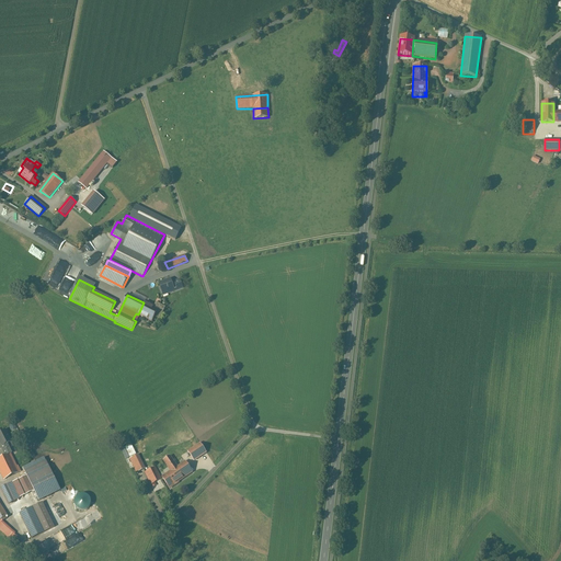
[(174,292),(172,283),(170,279),(159,284),(162,293),(167,292),(168,294),(174,292)]
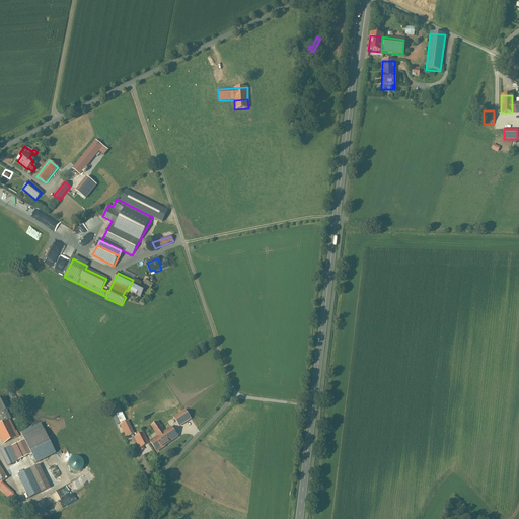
[(159,262),(161,270),(168,267),(166,260),(159,262)]
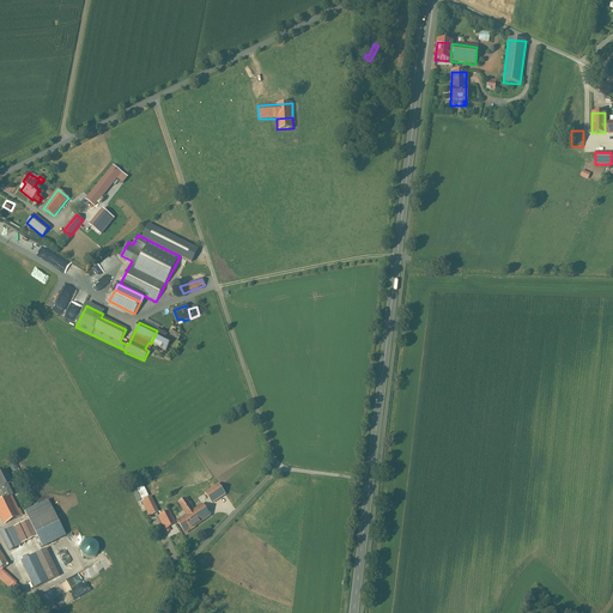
[(165,352),(169,344),(173,338),(171,338),(157,331),(151,344),(165,352)]
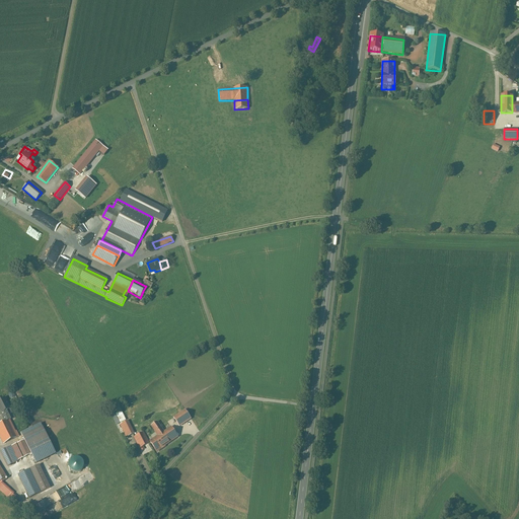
[(147,282),(145,286),(146,286),(143,291),(148,293),(153,284),(147,282)]
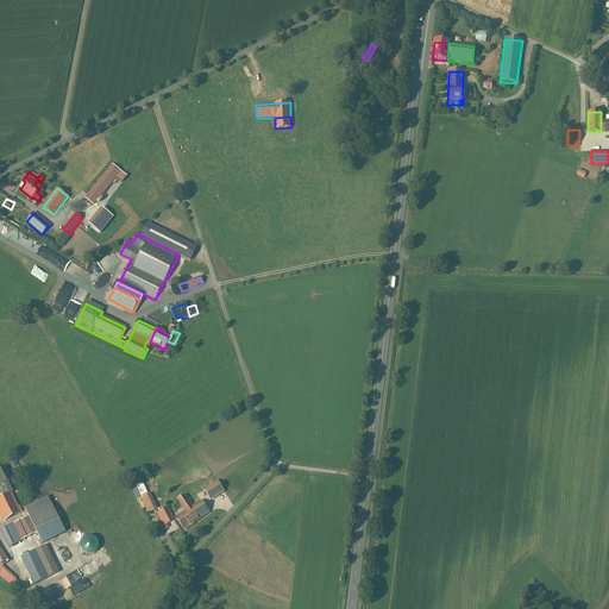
[(6,495),(11,493),(13,493),(10,487),(14,484),(6,468),(0,470),(0,481),(1,484),(0,484),(6,495)]
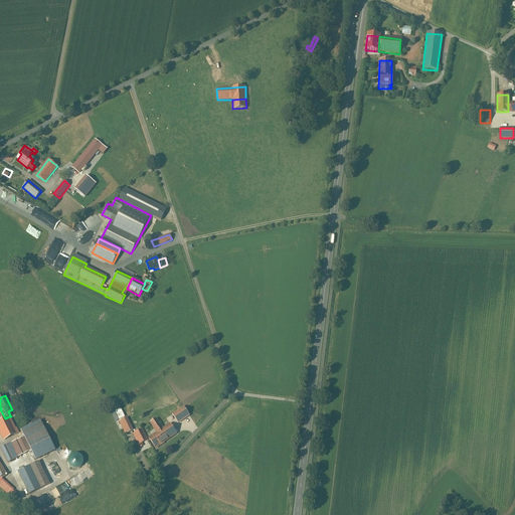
[(121,407),(115,410),(119,419),(125,416),(121,407)]
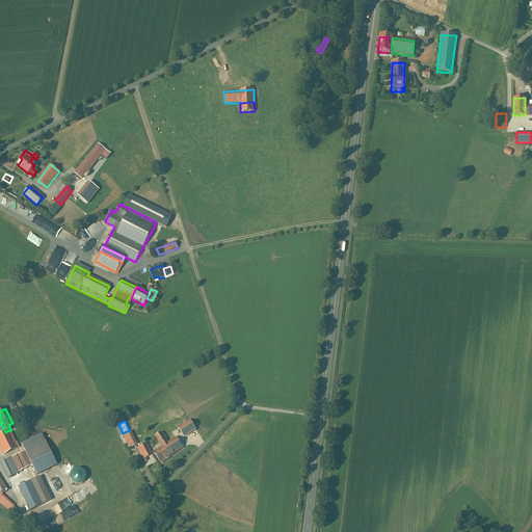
[(189,421),(178,428),(184,437),(195,429),(189,421)]
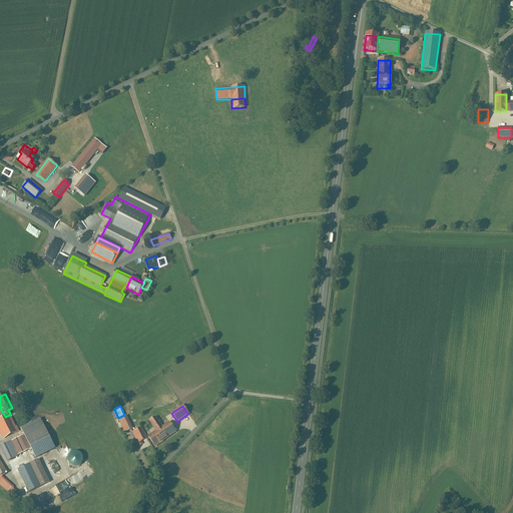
[(5,417),(0,419),(0,431),(3,439),(17,432),(9,415),(5,417)]
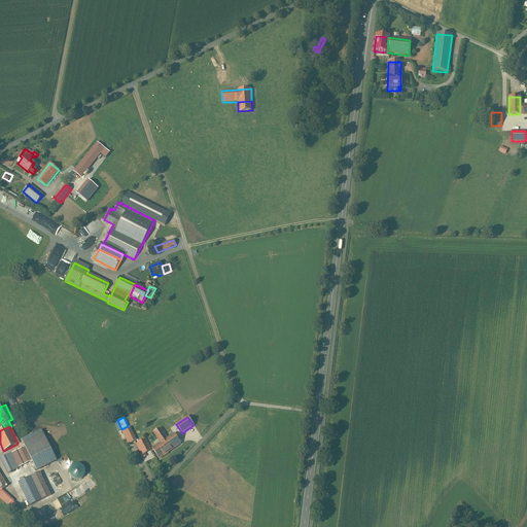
[(136,440),(130,427),(121,430),(128,444),(136,440)]
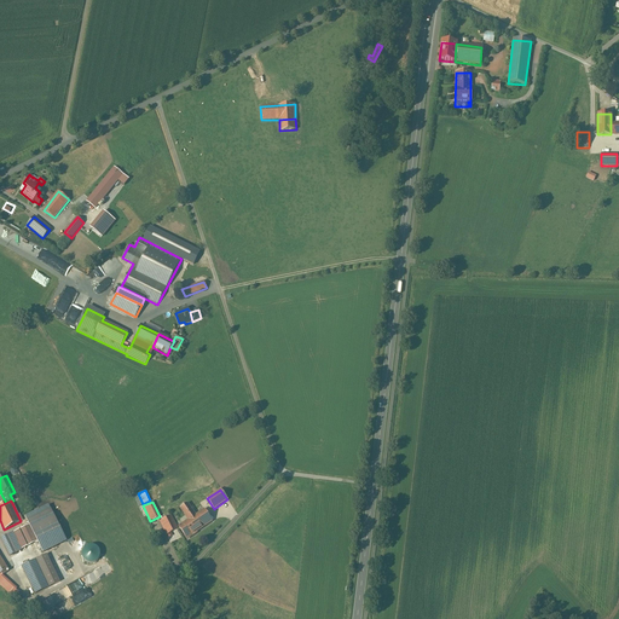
[(180,508),(189,520),(192,518),(200,528),(212,521),(204,509),(196,514),(196,513),(195,514),(187,503),(180,508)]
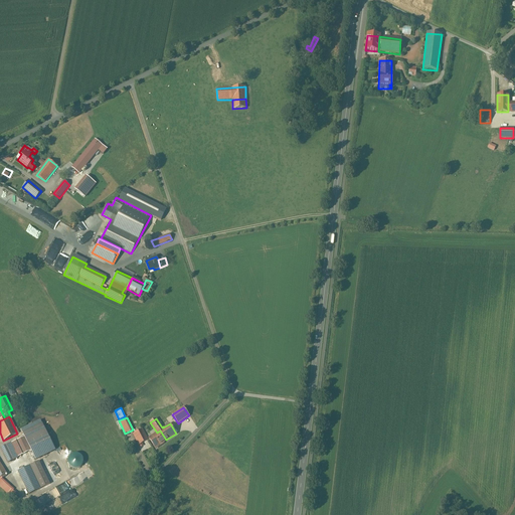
[(36,423),(21,431),(36,460),(50,453),(36,423)]
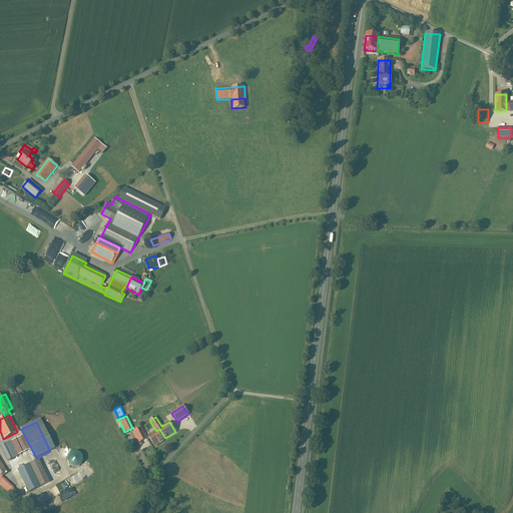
[(147,438),(141,427),(132,432),(139,446),(143,444),(140,441),(147,438)]
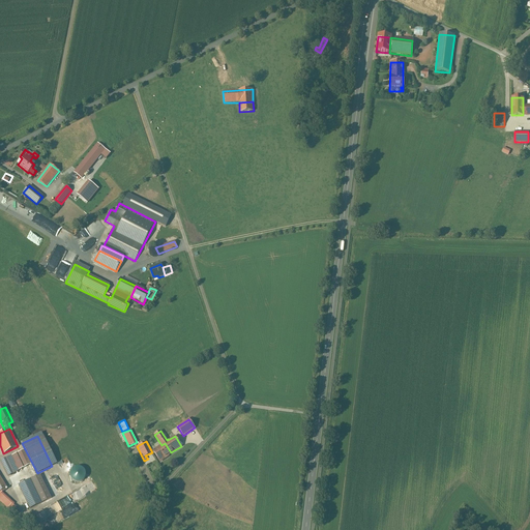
[(162,460),(171,452),(165,443),(162,445),(154,449),(162,460)]
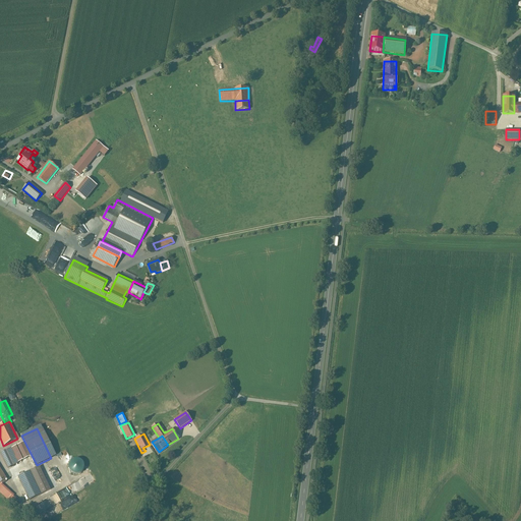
[(18,463),(11,448),(1,452),(8,467),(18,463)]
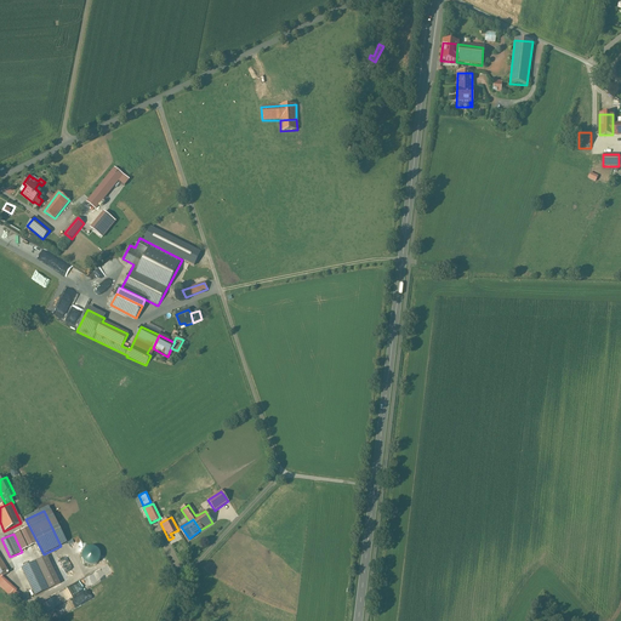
[(98,562),(98,548),(85,548),(86,563),(98,562)]
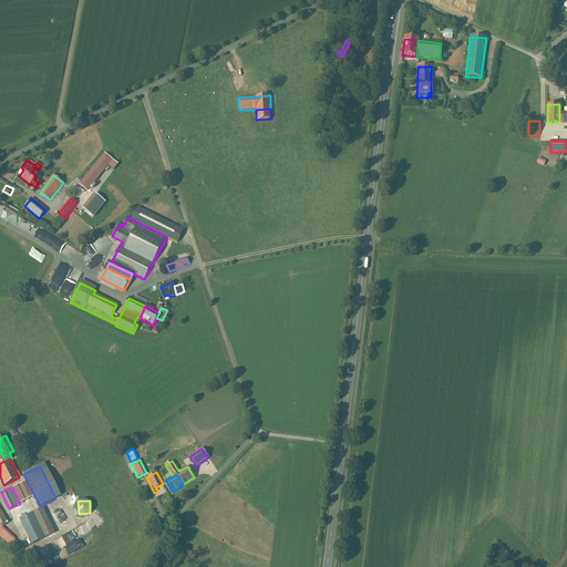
[(0,535),(10,545),(14,538),(2,527),(6,525),(3,524),(7,522),(0,509),(0,535)]
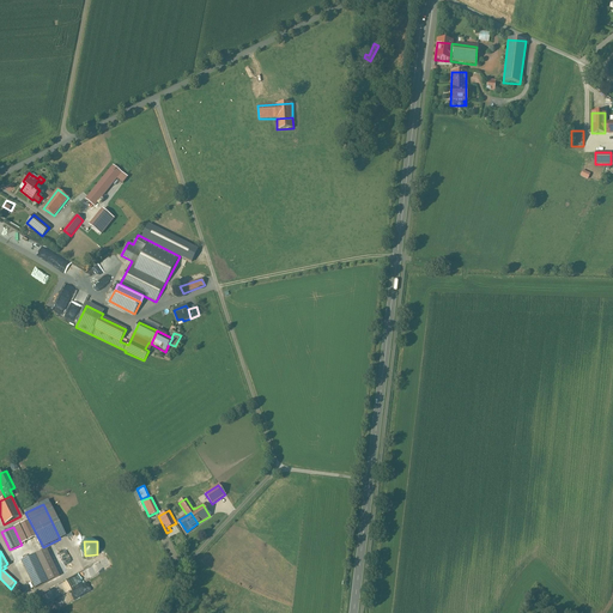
[(58,574),(67,569),(59,552),(49,557),(58,574)]
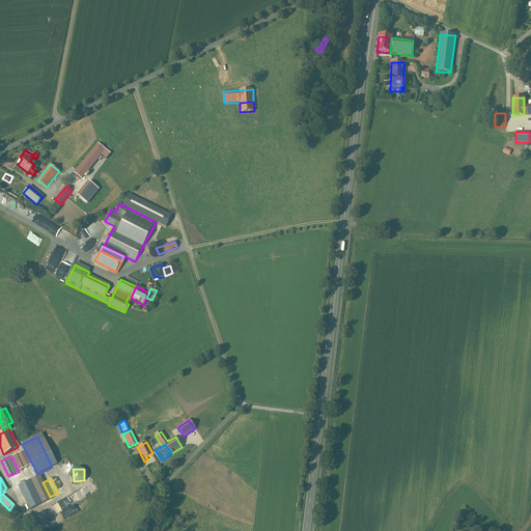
[(30,480),(19,486),(30,510),(42,504),(30,480)]
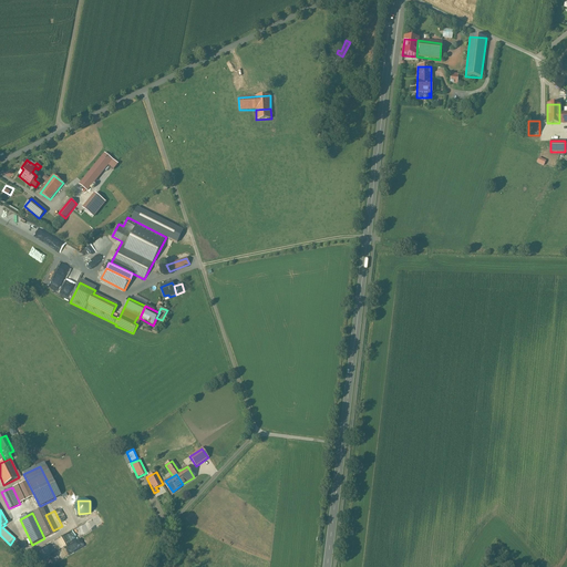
[(66,544),(89,534),(85,525),(62,535),(66,544)]
